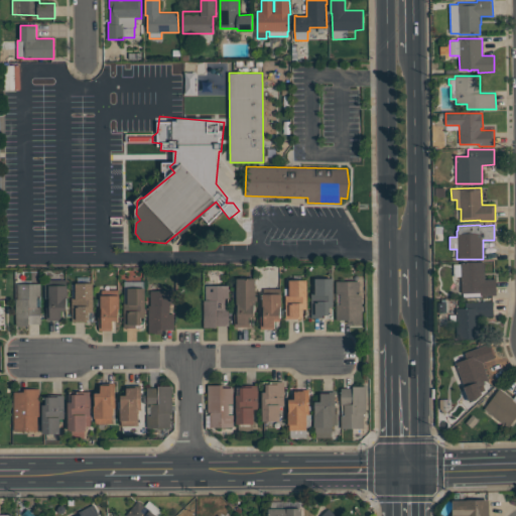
[(485,279),(496,279),(496,295),(482,295),(482,296),(463,296),(463,292),(462,292),(461,276),(454,276),(454,264),(461,264),(461,262),(485,262),(485,279)]
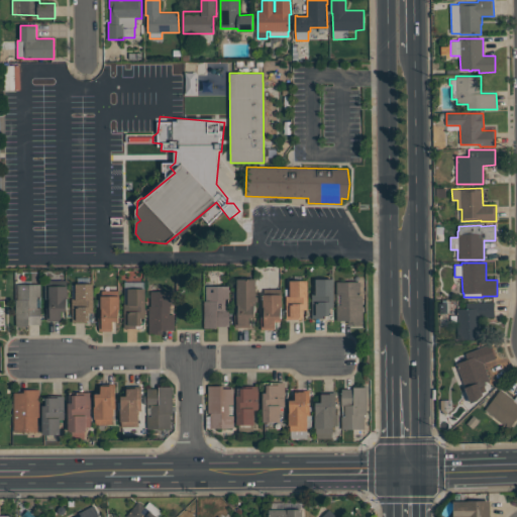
[(255,279),(255,305),(254,305),(254,317),(249,317),(249,327),(235,327),(235,307),(237,307),(237,279),(255,279)]
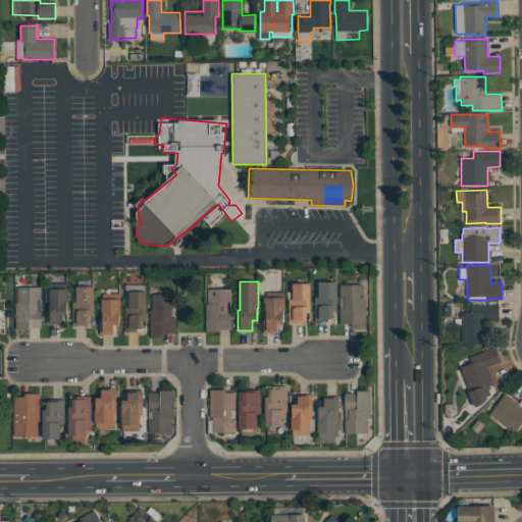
[(335,321),(315,321),(315,297),(319,297),(319,281),(337,281),(337,310),(335,310),(335,321)]
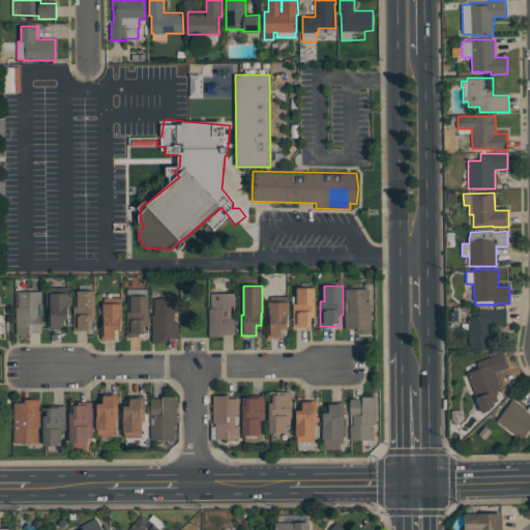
[(46,287),(68,287),(68,293),(69,293),(69,305),(68,305),(68,319),(63,319),(63,329),(48,329),(48,306),(46,306),(46,287)]
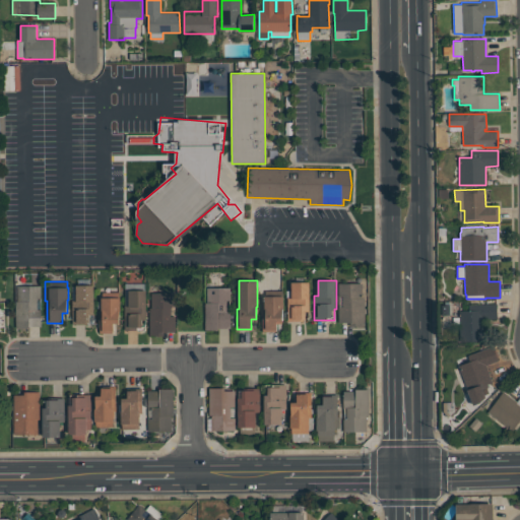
[(310,282),(310,311),(306,311),(306,319),(304,319),(304,321),(287,321),(287,297),(291,297),(291,282),(310,282)]
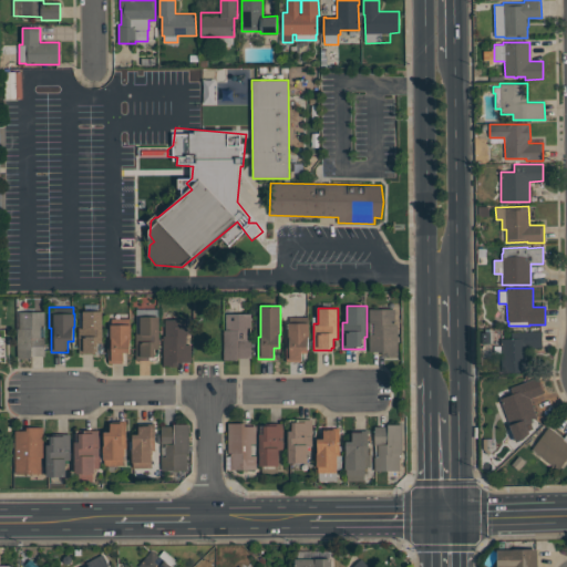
[(395,309),(395,325),(398,325),(398,354),(392,354),(392,357),(382,357),(382,351),(370,351),(370,334),(374,334),(374,323),(370,323),(370,309),(395,309)]
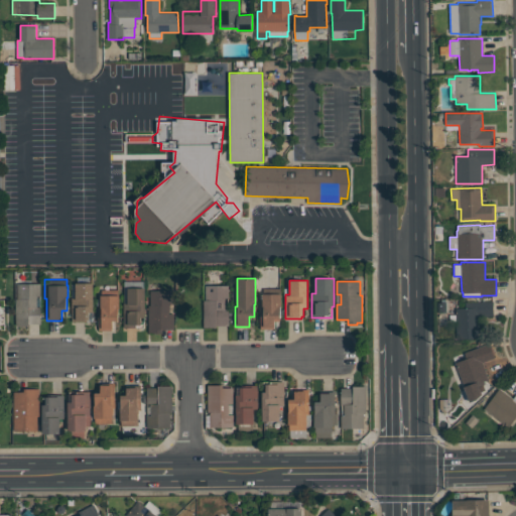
[(17,283),(40,283),(40,296),(37,296),(37,306),(40,306),(40,324),(29,324),(29,326),(16,326),(16,298),(17,298),(17,283)]
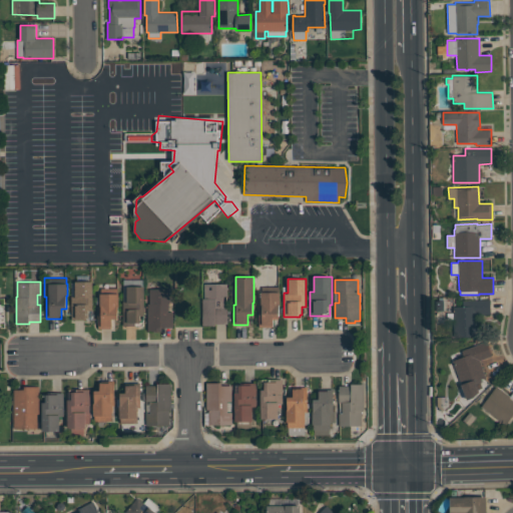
[(71,320),(71,297),(75,297),(75,282),(93,282),(93,310),(89,310),(89,319),(86,319),(86,320),(71,320)]
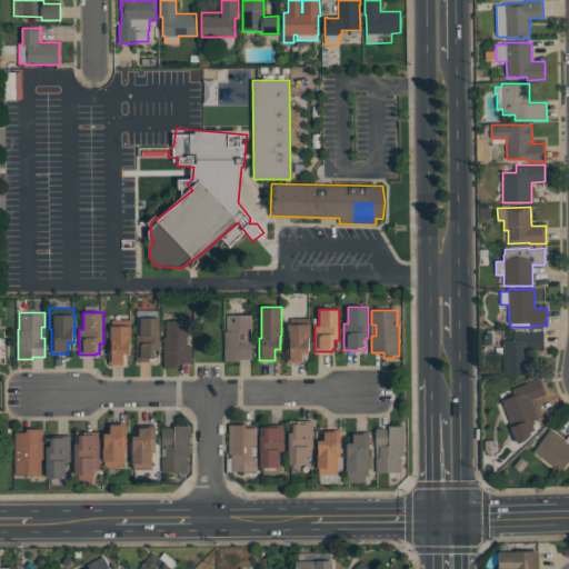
[(225,361),(225,331),(227,331),(227,315),(252,315),(252,328),(248,328),(248,340),(252,340),(252,359),(239,359),(239,361),(225,361)]
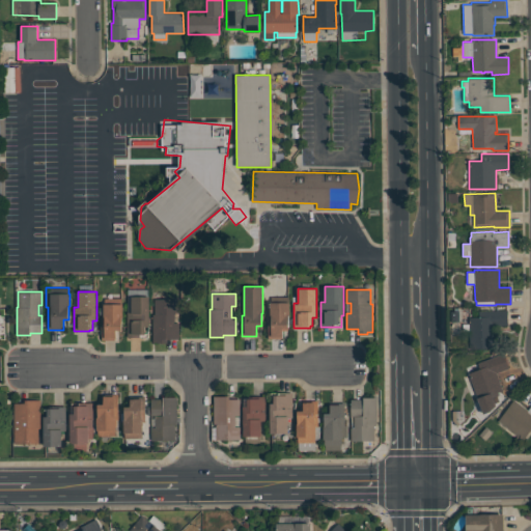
[(149,297),(149,326),(148,326),(148,337),(128,337),(128,311),(132,311),(132,297),(149,297)]
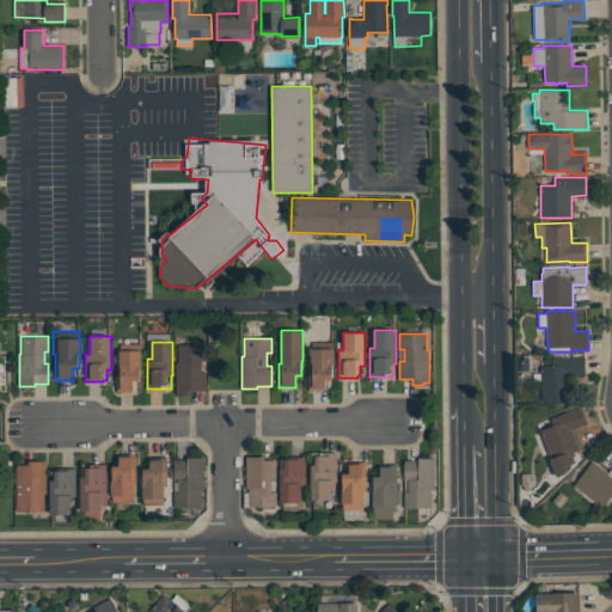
[(133,392),(117,392),(117,369),(120,369),(120,350),(121,350),(121,343),(140,343),(140,350),(142,350),(142,366),(141,366),(141,380),(134,380),(134,390),(133,390),(133,392)]
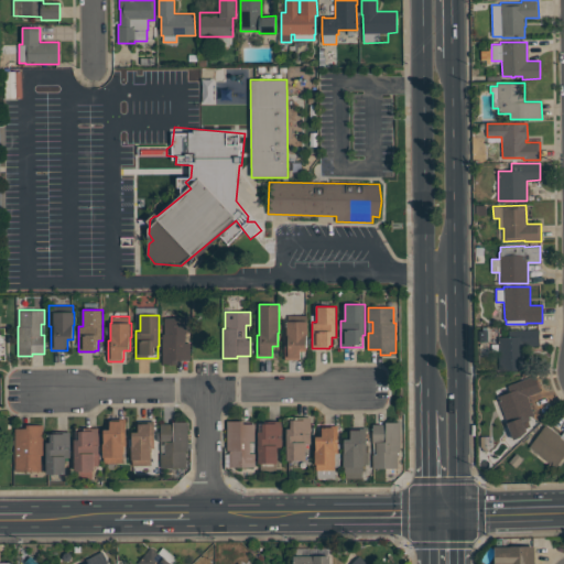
[(191,360),(177,360),(177,364),(167,364),(167,362),(162,362),(162,334),(164,334),(164,317),(191,317),(191,332),(185,332),(185,343),(191,343),(191,360)]
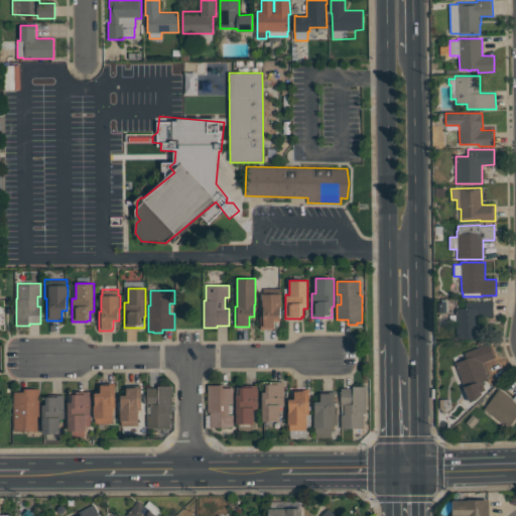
[(260,329),(260,306),(263,306),(263,293),(281,293),(281,306),(280,306),(280,320),(275,320),(275,327),(273,327),(273,329),(260,329)]
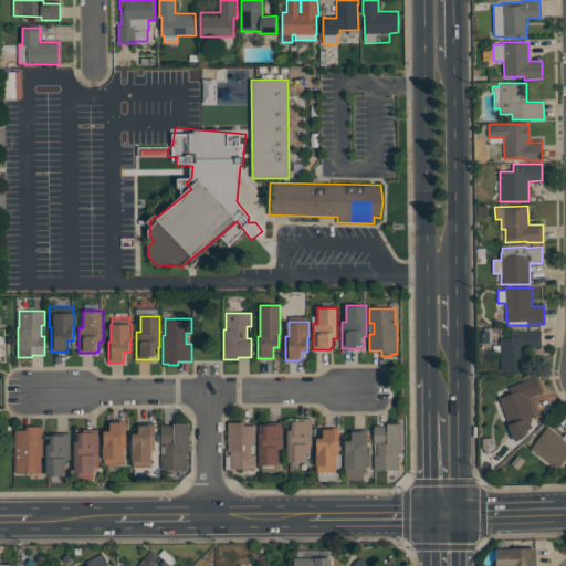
[(541,347),(527,347),(527,371),(500,371),(500,337),(512,337),(512,331),(541,331),(541,347)]
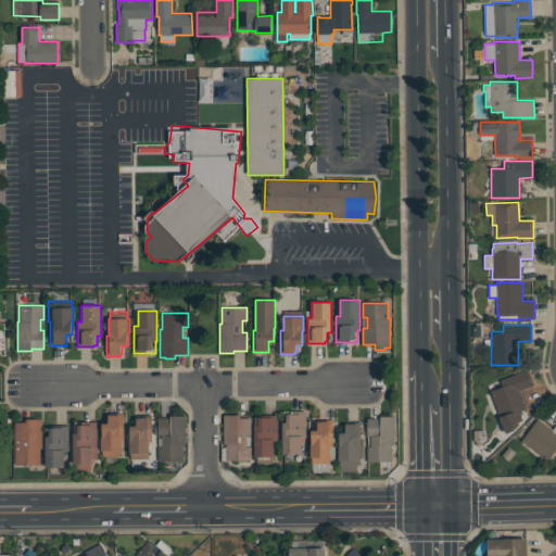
[(506,432),(488,384),(527,370),(532,386),(519,390),(527,408),(521,411),(522,414),(516,416),(520,427),(513,429),(506,432)]
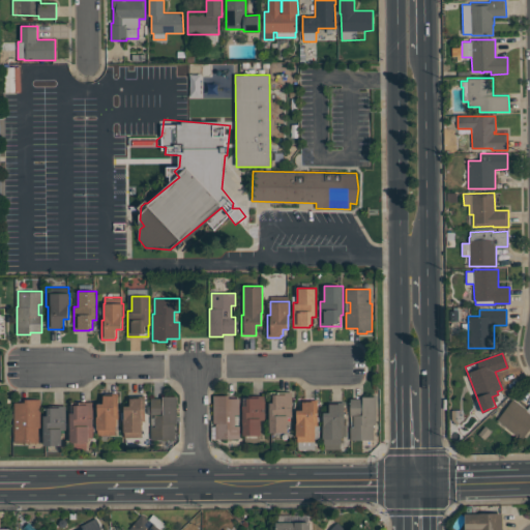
[(269,403),(273,403),(273,394),(286,394),(286,391),(292,391),(292,417),(288,417),(288,433),(269,433),(269,403)]
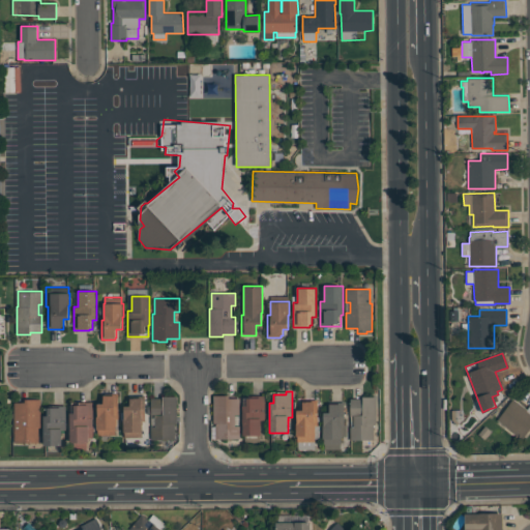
[(116,435),(108,435),(108,441),(97,441),(97,435),(96,435),(96,416),(97,416),(97,404),(104,404),(104,393),(118,393),(118,419),(116,419),(116,435)]
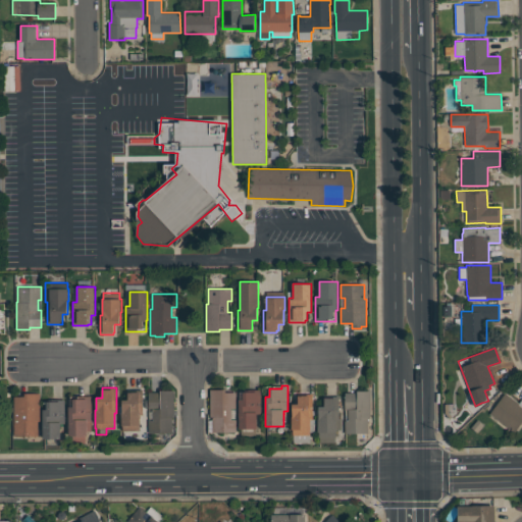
[(143,389),(143,415),(141,415),(141,430),(121,430),(121,412),(122,412),(122,400),(128,400),(128,389),(143,389)]
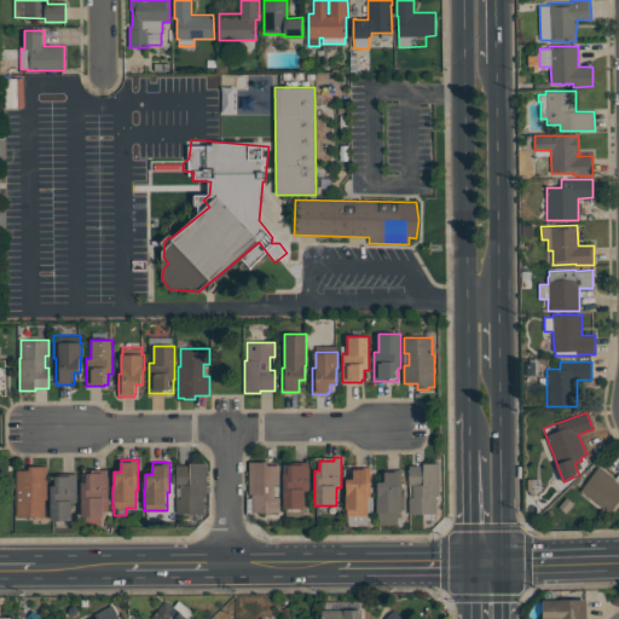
[(281,466),(281,485),(275,485),(275,497),(281,497),(281,513),(252,513),(252,495),(249,495),(249,462),(267,462),(267,466),(281,466)]
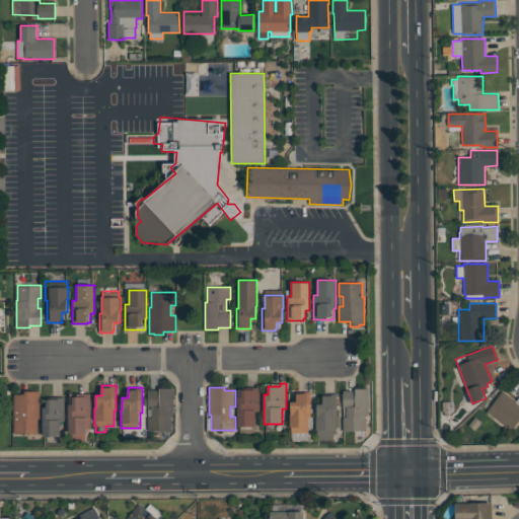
[(237,426),(237,397),(241,397),(241,388),(253,388),(253,387),(260,387),(260,412),(255,412),(255,426),(237,426)]
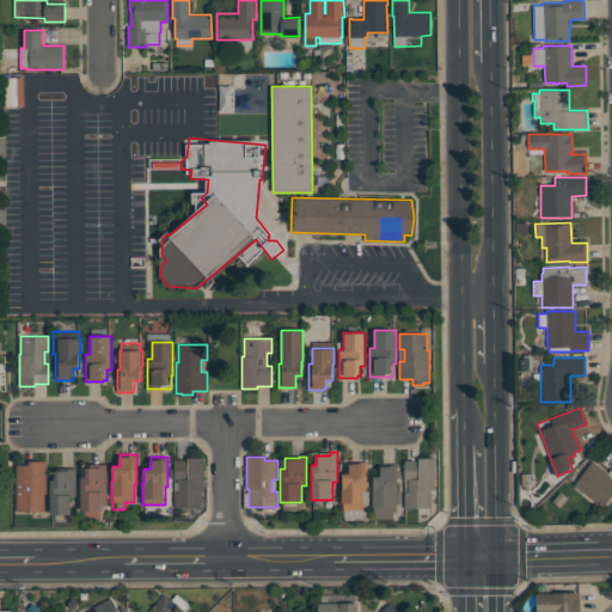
[(204,458),(204,489),(202,489),(202,507),(175,507),(175,493),(179,493),(179,479),(175,479),(175,460),(189,460),(189,458),(204,458)]
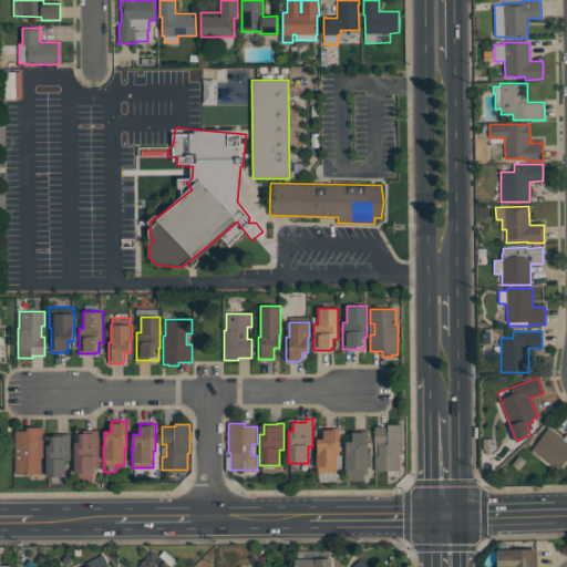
[(402,424),(402,454),(400,454),(400,471),(374,471),(374,456),(379,456),(379,445),(374,445),(374,426),(388,426),(388,424),(402,424)]
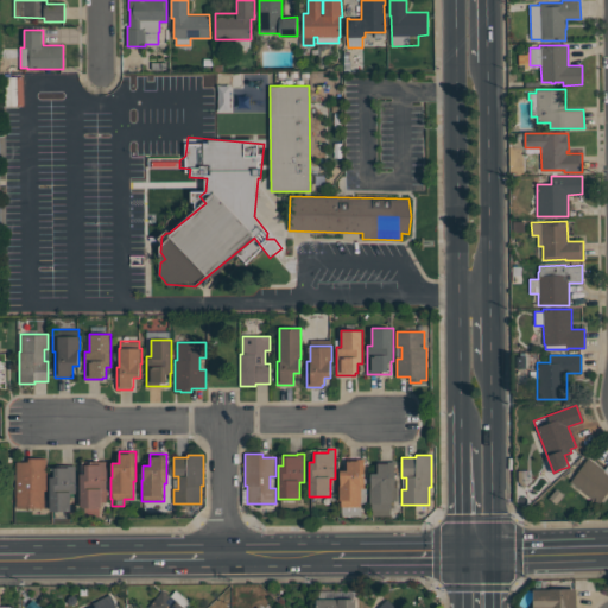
[(570,482),(588,457),(605,469),(607,463),(607,491),(600,502),(570,482)]
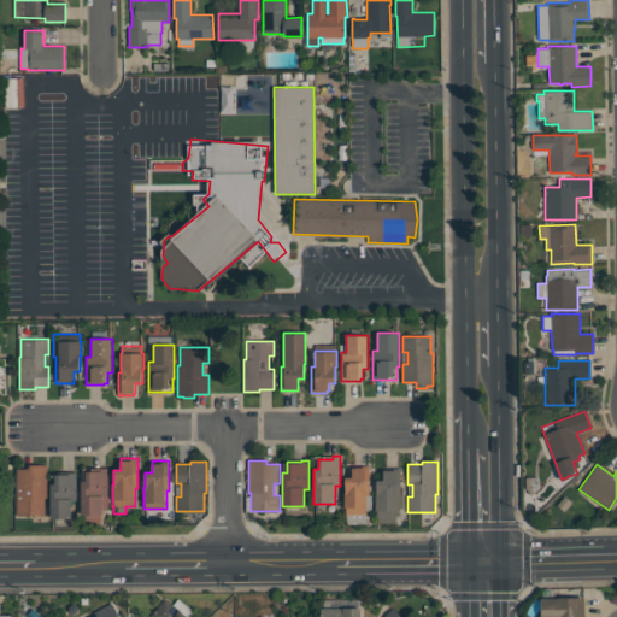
[(47,465),(47,498),(45,498),(45,515),(17,515),(17,469),(29,469),(29,465),(47,465)]
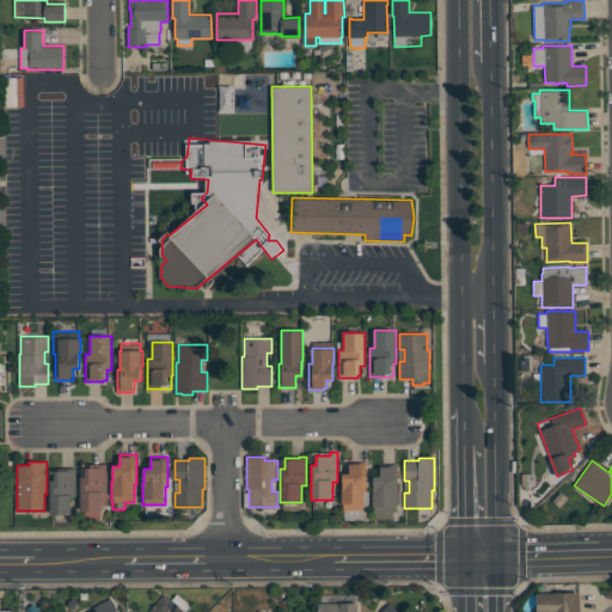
[(369,506),(363,506),(363,519),(344,519),(344,509),(343,509),(343,503),(342,503),(342,488),(343,488),(343,473),(350,473),(350,464),(361,464),(361,461),(367,461),(367,491),(369,491),(369,506)]
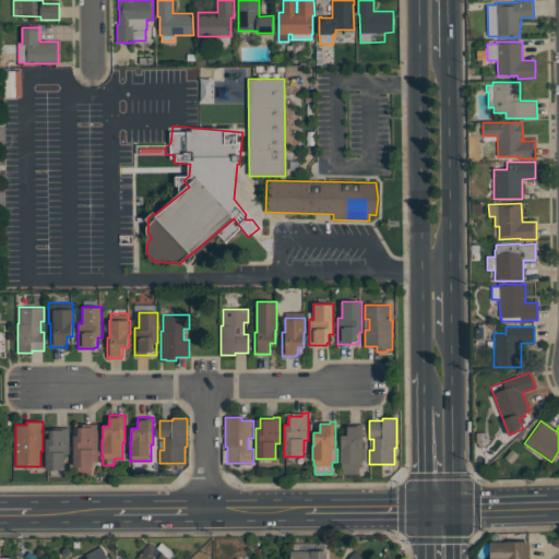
[(74,466),(74,436),(79,436),(79,427),(84,427),(84,424),(97,424),(97,466),(74,466)]
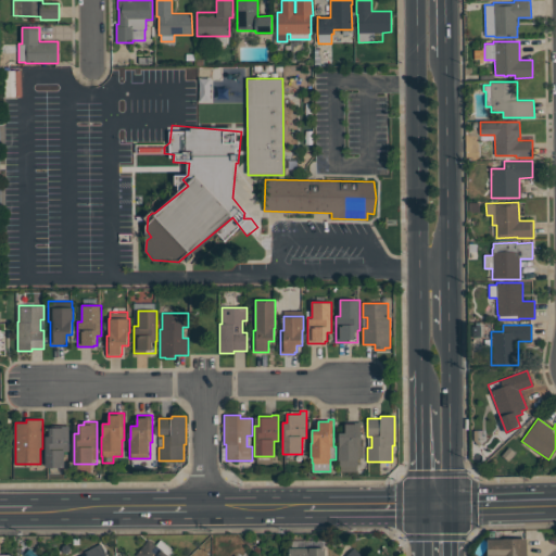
[(357,470),(340,470),(340,466),(340,459),(339,459),(339,445),(340,445),(340,432),(345,432),(345,424),(356,424),(356,421),(362,421),(362,447),(358,447),(358,459),(358,466),(357,466),(357,470)]
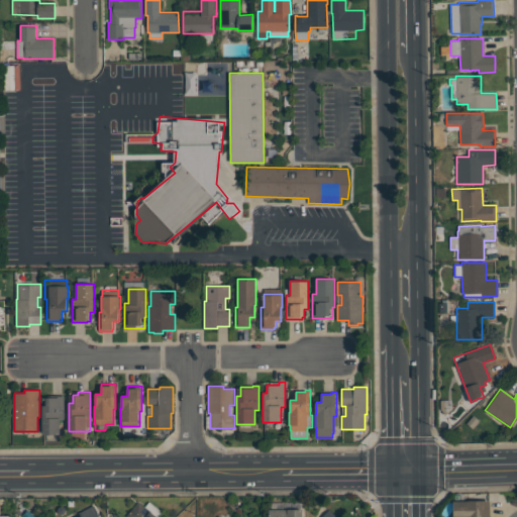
[(42,434),(42,405),(46,405),(46,396),(65,396),(65,423),(61,423),(61,434),(42,434)]
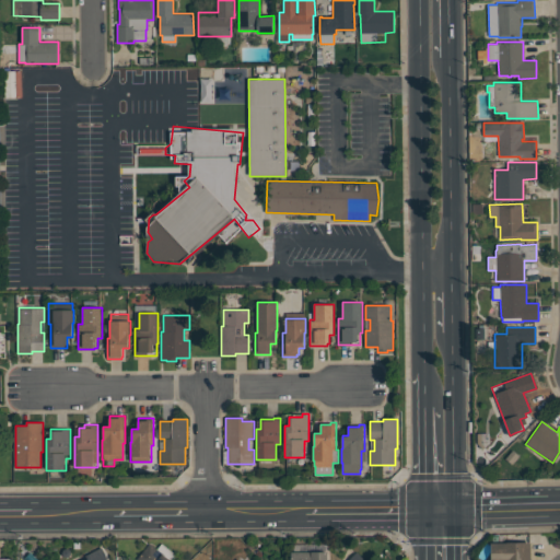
[(532,559),(491,559),(491,543),(532,543),(532,559)]
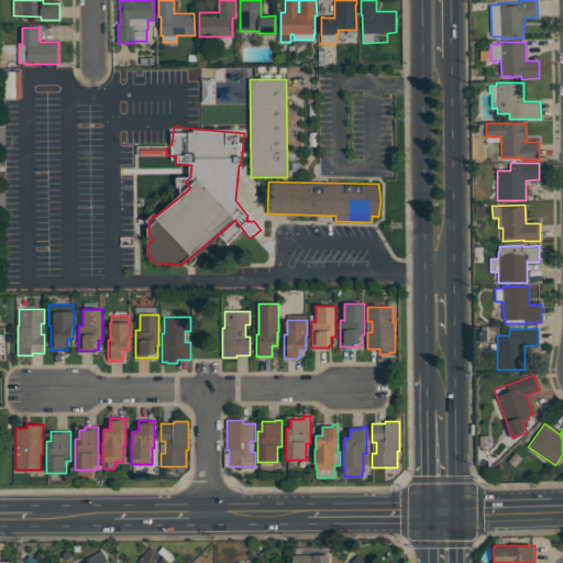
[(163,547),(177,558),(173,562),(139,562),(138,562),(151,547),(157,552),(163,547)]
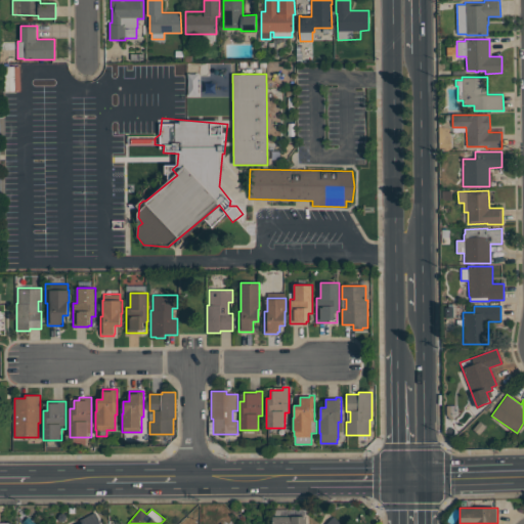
[(81,523),(85,522),(83,518),(95,512),(100,523),(98,523),(81,523)]
